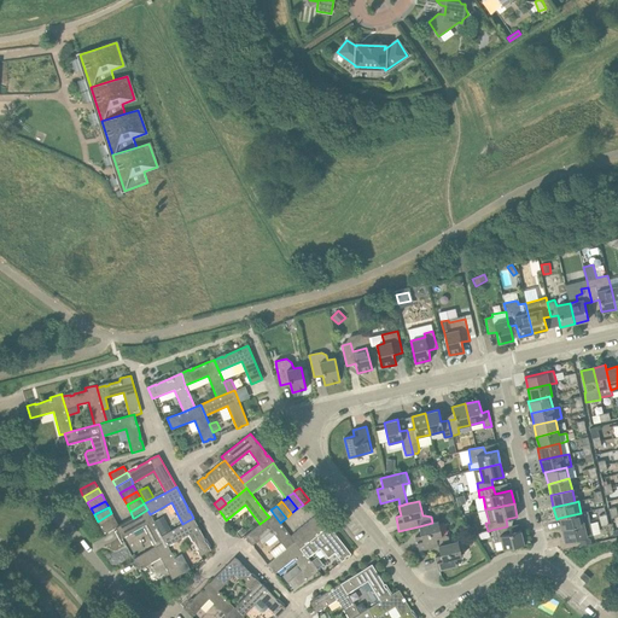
[(133,518),(118,526),(116,528),(117,530),(118,530),(120,534),(122,538),(143,526),(155,547),(165,542),(162,536),(150,514),(147,509),(134,518),(133,518)]
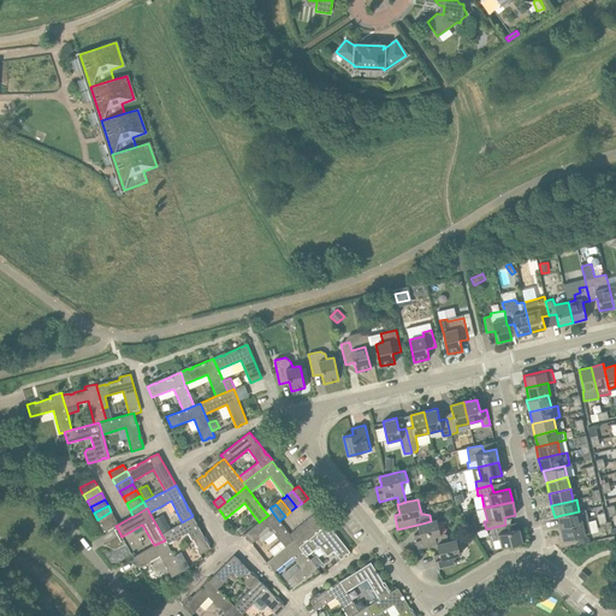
[(579,511),(557,516),(561,528),(588,521),(586,510),(579,511)]
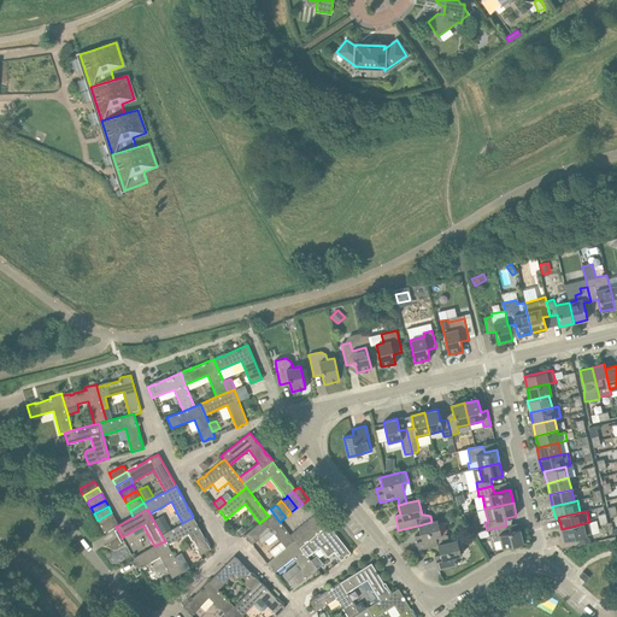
[(101,527),(115,518),(111,512),(98,521),(101,527)]
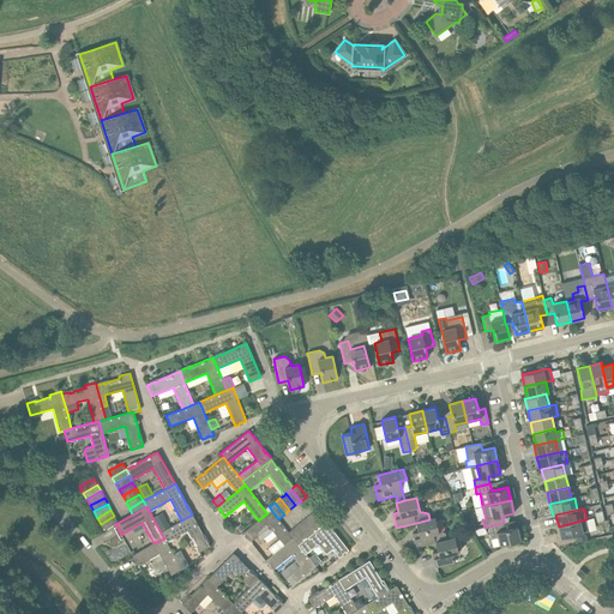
[(271,510),(268,513),(258,521),(244,533),(245,535),(246,535),(248,537),(247,539),(251,542),(256,537),(259,542),(272,531),(280,540),(269,548),(274,554),(284,546),(293,539),(294,539),(289,531),(278,519),(271,510)]
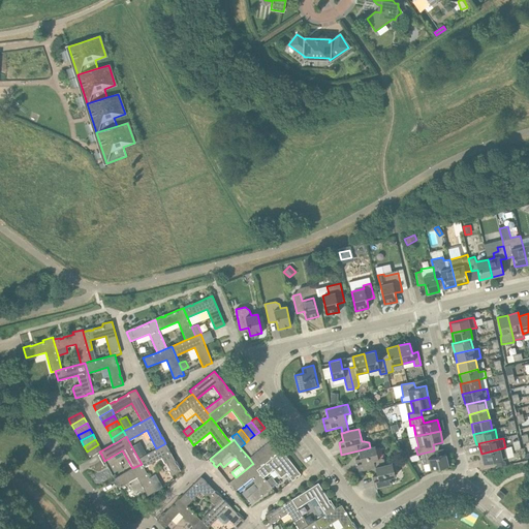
[(277,454),(281,449),(273,439),(269,443),(277,454)]
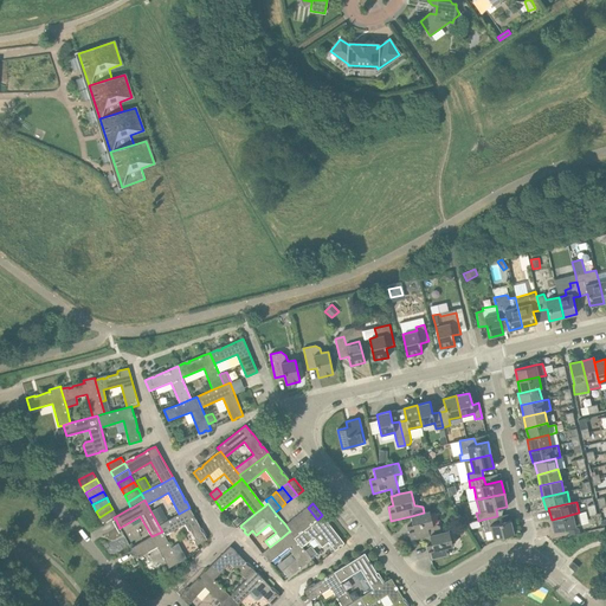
[(165,535),(185,524),(197,545),(207,540),(202,532),(201,532),(200,529),(201,528),(195,519),(194,516),(189,508),(179,514),(159,526),(162,532),(165,535)]
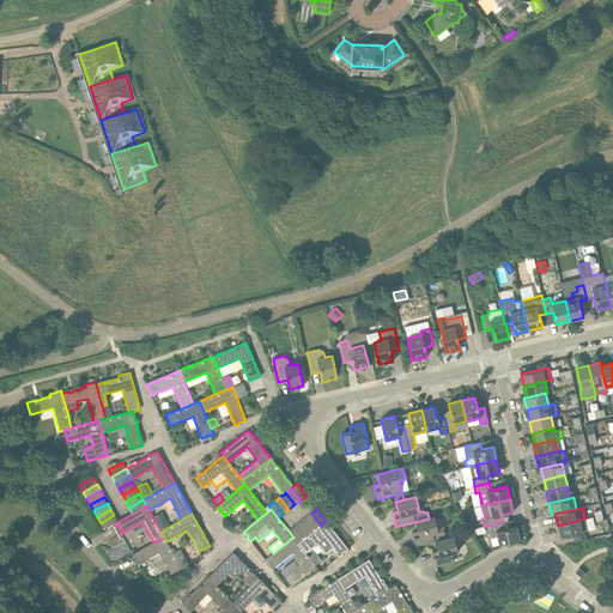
[(321,526),(311,514),(305,519),(315,530),(321,526)]
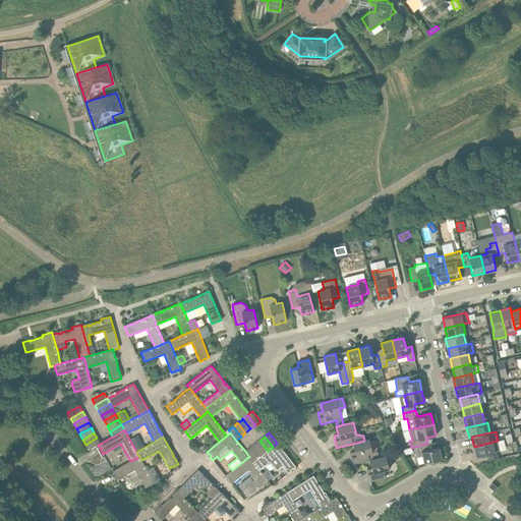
[(100,444),(97,438),(85,445),(88,450),(98,445),(100,444)]
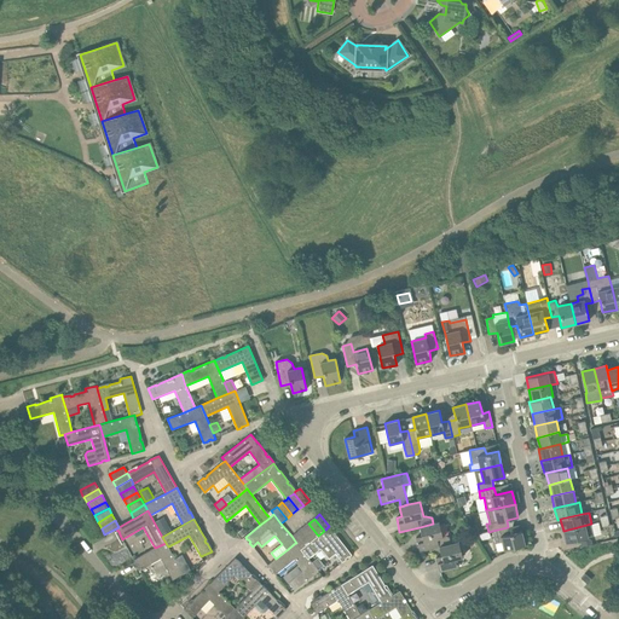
[(439,522),(433,524),(420,527),(422,537),(416,538),(420,551),(439,547),(451,544),(449,537),(445,536),(443,536),(439,522)]
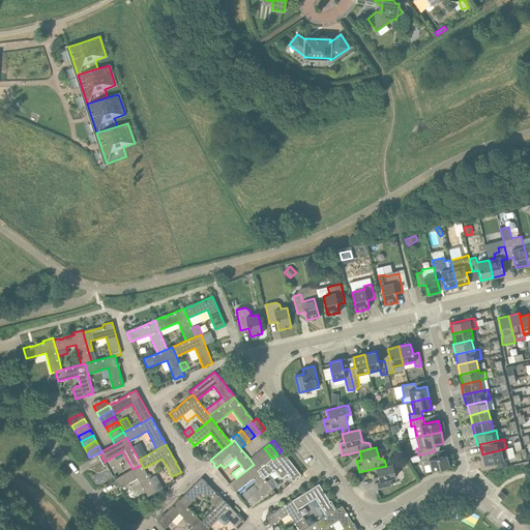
[(143,448),(136,452),(139,459),(146,454),(143,448)]
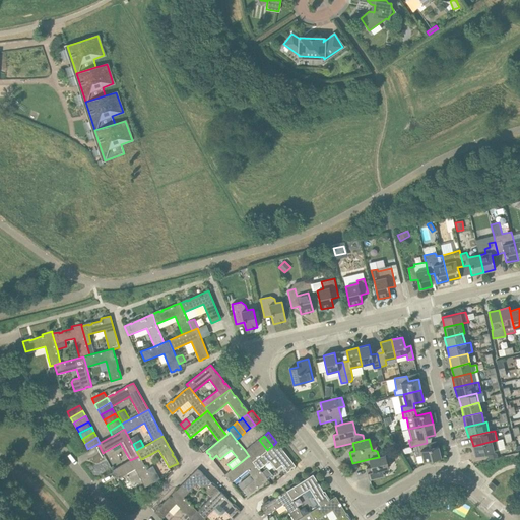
[(267,450),(259,440),(254,443),(262,454),(267,450)]
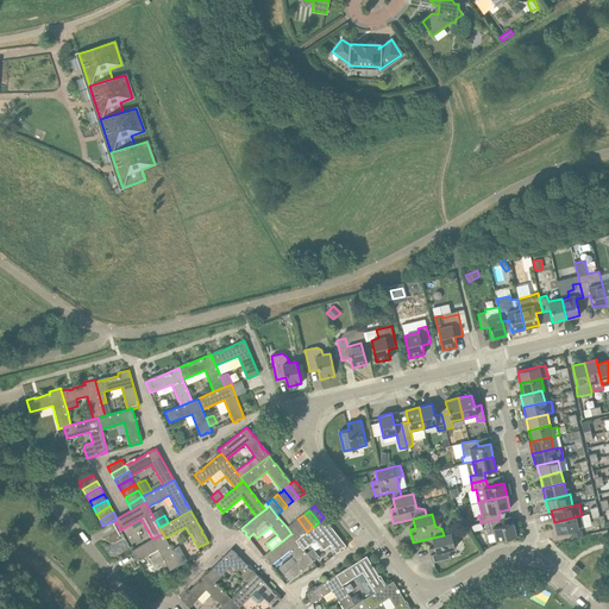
[(472,522),(469,515),(463,519),(466,526),(472,522)]
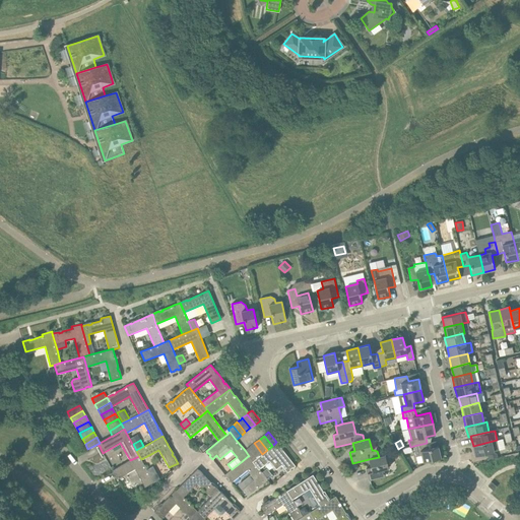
[(497,440),(473,446),(475,456),(494,452),(499,450),(497,440)]
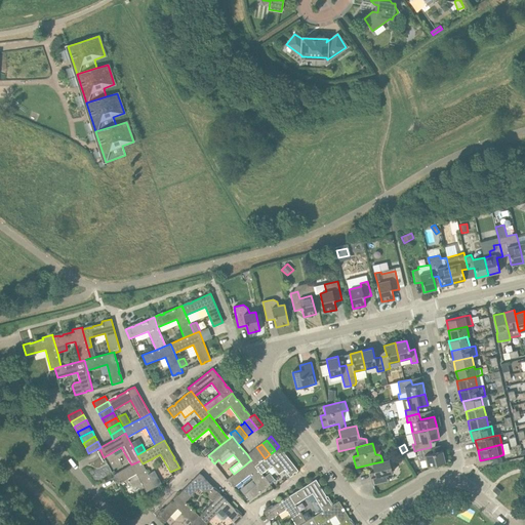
[(255,466),(261,474),(278,460),(290,477),(293,475),(294,476),(296,474),(295,473),(298,471),(286,454),(284,452),(279,446),(275,450),(270,454),(265,458),(259,461),(255,466)]
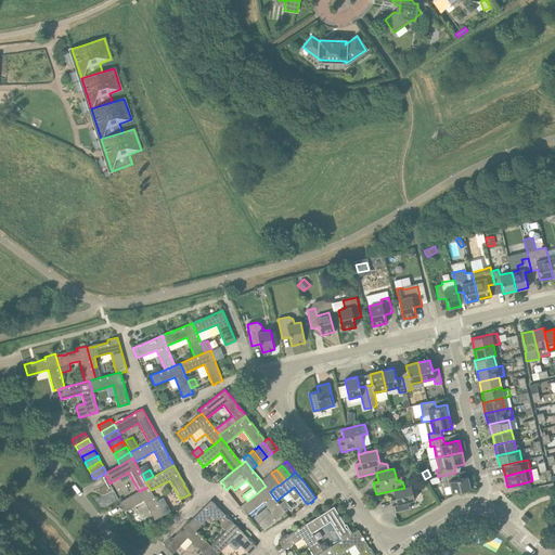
[(280,485),(271,473),(266,477),(274,488),(280,485)]
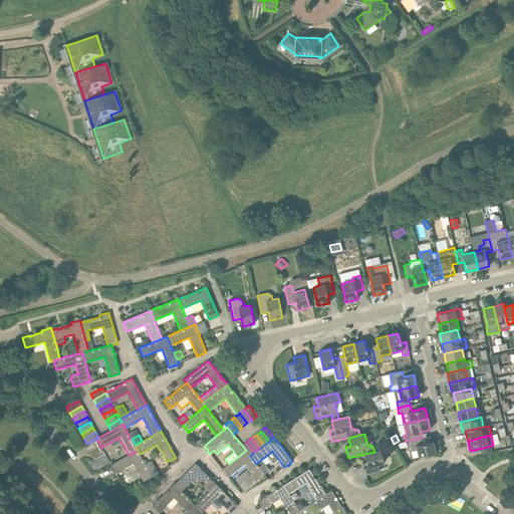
[(422,438),(409,441),(412,452),(417,451),(418,457),(436,453),(433,441),(423,444),(422,438)]
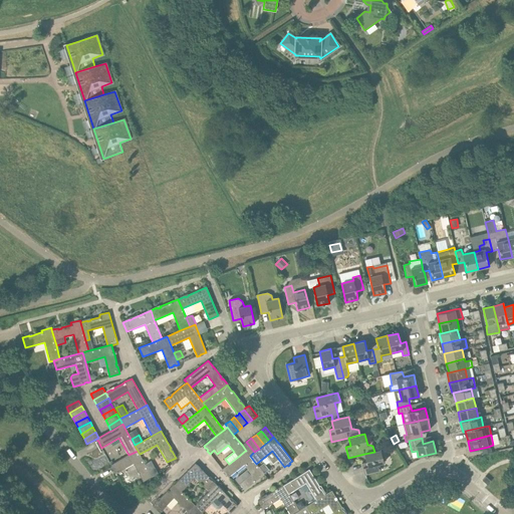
[(242,445),(246,451),(250,456),(254,452),(246,442),(242,445)]
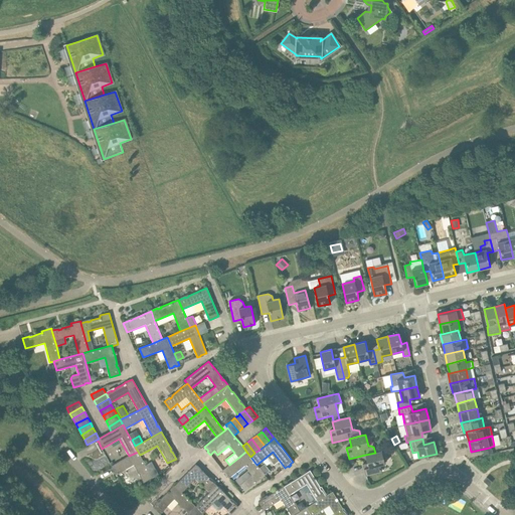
[(381,451),(375,453),(365,455),(367,463),(362,464),(365,476),(381,472),(380,465),(384,464),(381,451)]
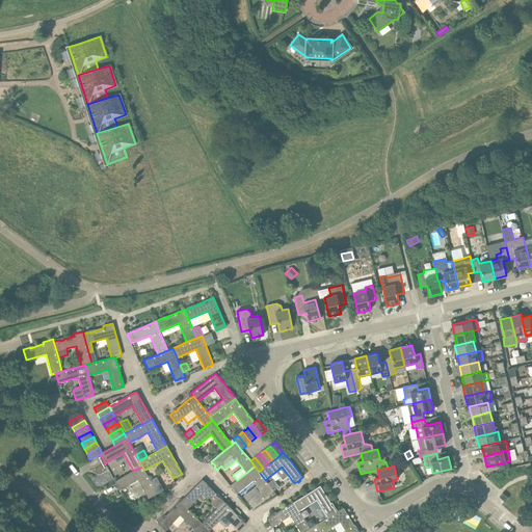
[(133,471),(114,481),(116,483),(118,486),(117,486),(120,490),(138,480),(148,499),(157,494),(144,470),(142,467),(133,471)]
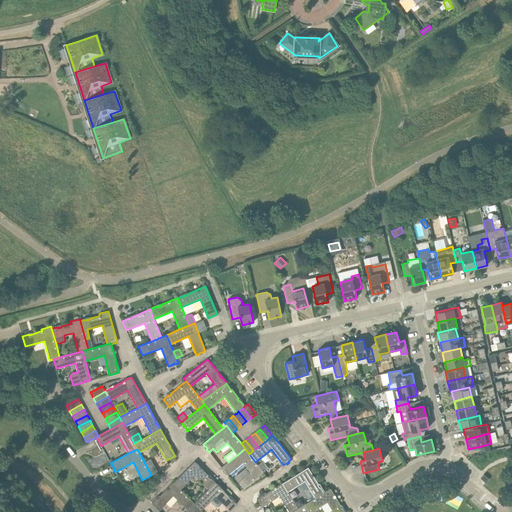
[(251,472),(244,477),(239,482),(244,488),(263,473),(255,462),(249,454),(244,449),(237,455),(228,462),(221,467),(223,470),(224,469),(226,472),(225,472),(227,475),(243,463),(251,472)]
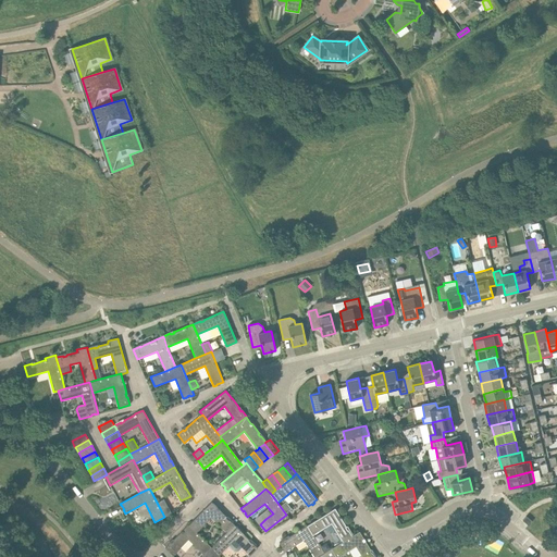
[(226,532),(234,524),(229,519),(229,520),(226,518),(226,517),(219,509),(218,508),(211,502),(188,525),(196,533),(211,517),(226,532)]
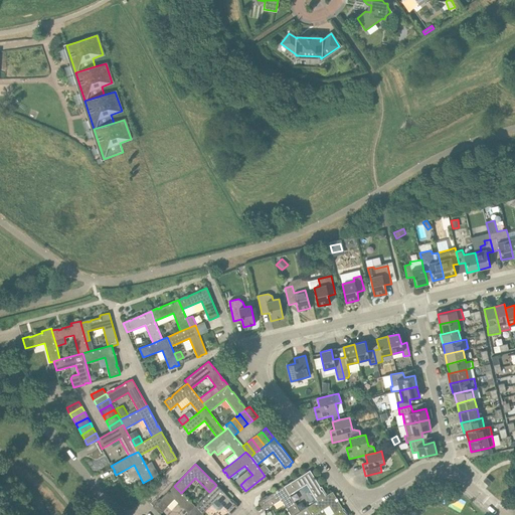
[(264,464),(259,468),(264,474),(269,470),(264,464)]
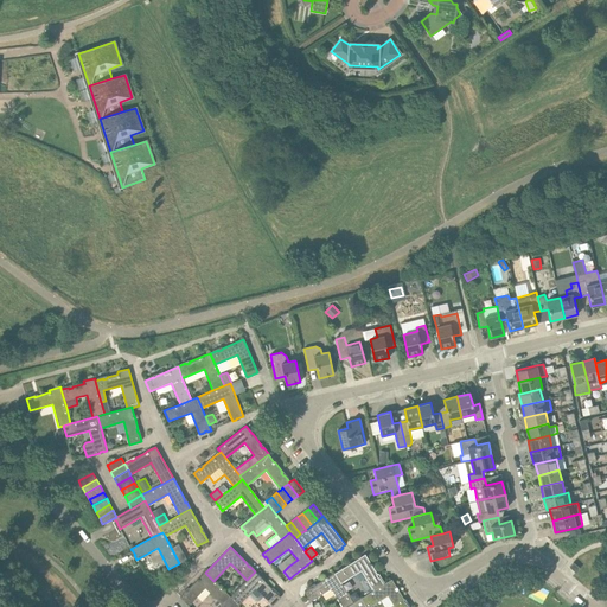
[(183,551),(176,555),(179,562),(186,558),(183,551)]
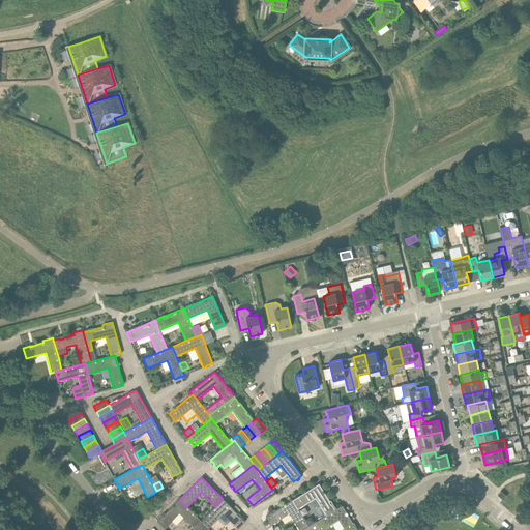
[(319,483),(292,500),(297,509),(316,498),(326,516),(334,510),(331,504),(330,504),(329,502),(329,501),(324,493),(323,491),(319,483)]
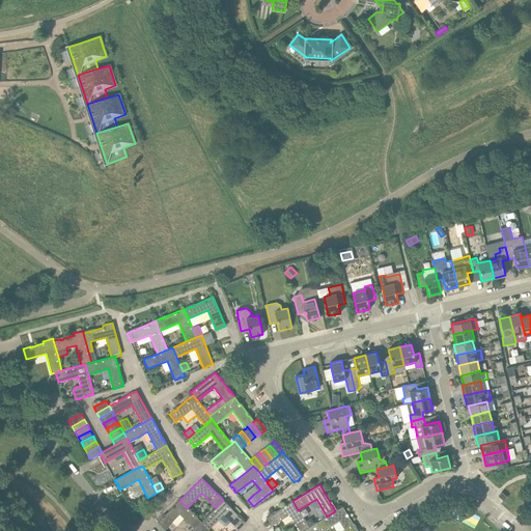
[(507,497),(502,493),(498,496),(504,501),(507,497)]
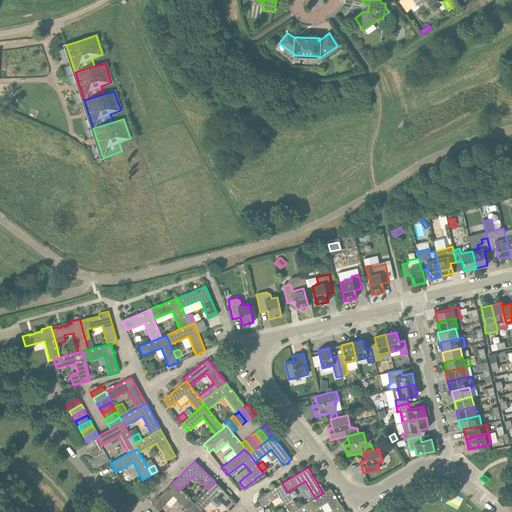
[(215,482),(208,489),(194,504),(201,511),(216,497),(230,511),(237,504),(232,498),(231,499),(229,497),(229,496),(223,489),(221,488),(215,482)]
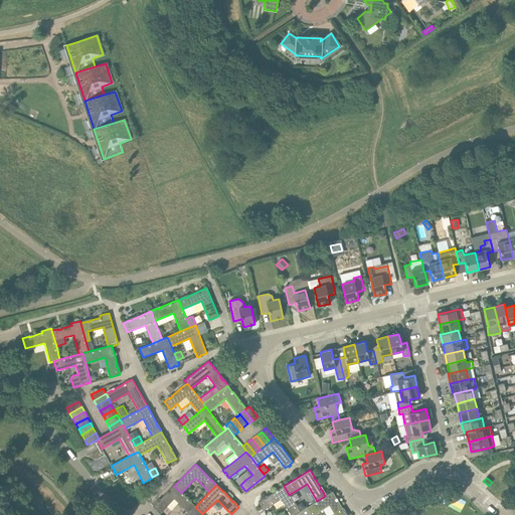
[(191,511),(195,507),(181,493),(174,486),(169,491),(167,492),(160,499),(161,500),(158,502),(158,501),(153,507),(160,514),(174,499),(188,514),(191,511)]
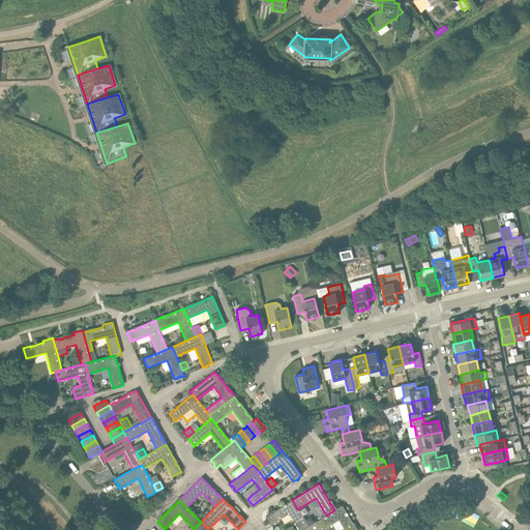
[(301,529),(308,526),(297,509),(292,500),(286,504),(284,505),(275,510),(275,511),(272,513),(272,512),(266,517),(271,525),(289,514),(298,529),(301,529)]
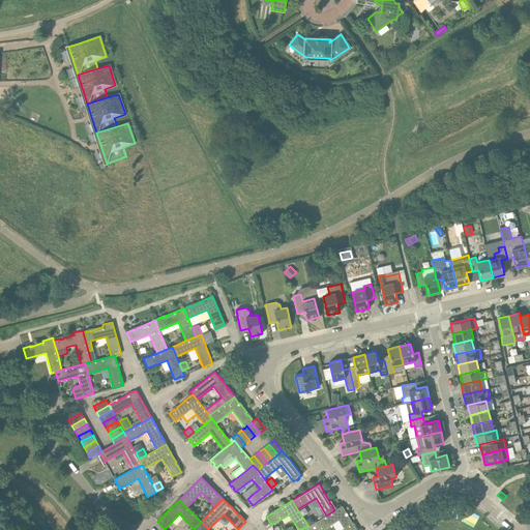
[(342,505),(334,510),(326,516),(316,522),(321,529),(339,520),(344,529),(356,529),(354,526),(352,524),(353,523),(348,514),(346,512),(342,505)]
